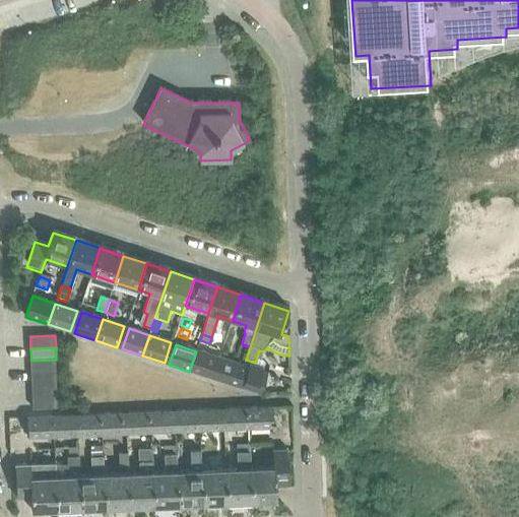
[(196,351),(189,372),(211,379),(217,358),(196,351)]
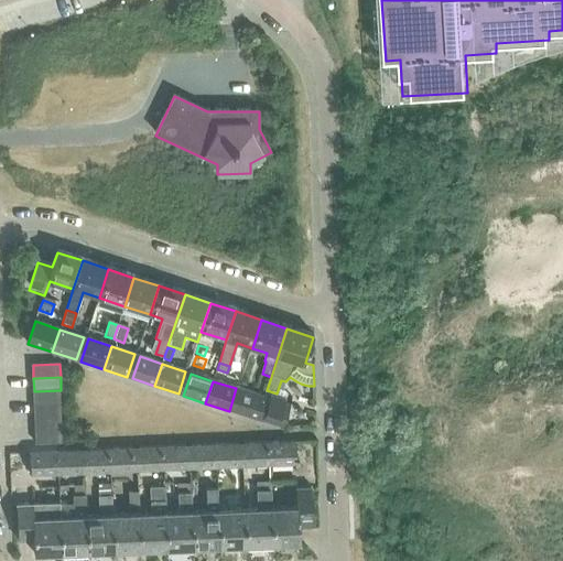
[(34,391),(34,405),(61,403),(61,390),(34,391)]
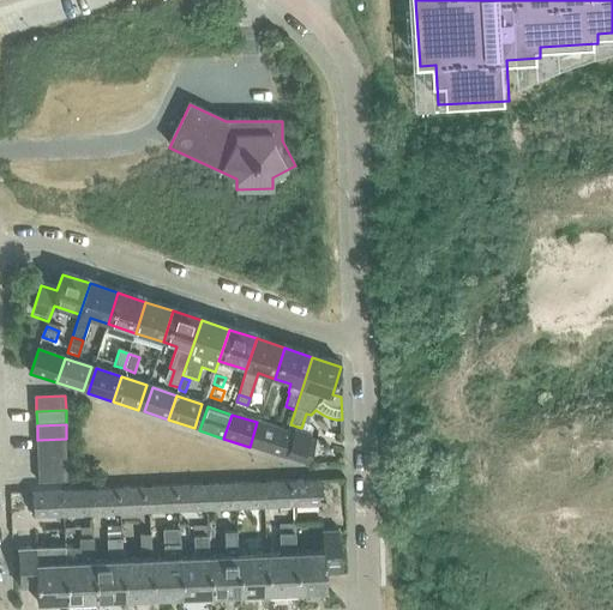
[(254,448),(280,457),(288,433),(263,424),(254,448)]
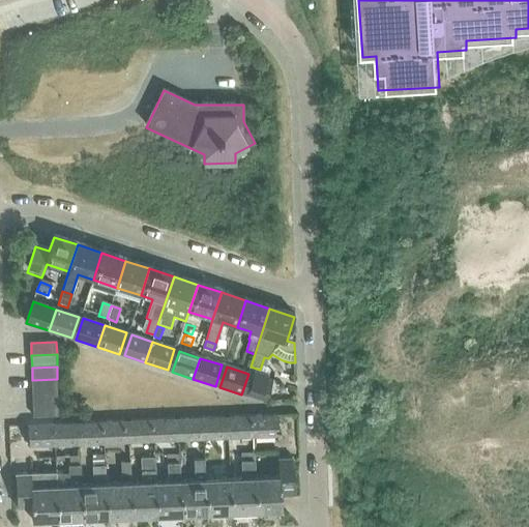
[(248,374),(241,394),(266,403),(272,382),(248,374)]
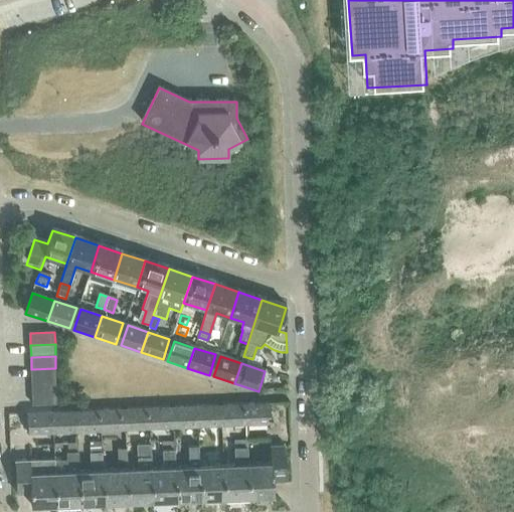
[(31,369),(31,380),(56,379),(55,368),(31,369)]
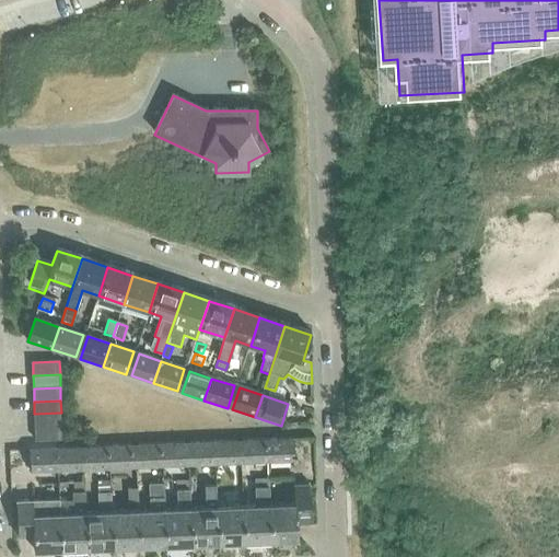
[(34,414),(35,427),(61,427),(61,413),(34,414)]
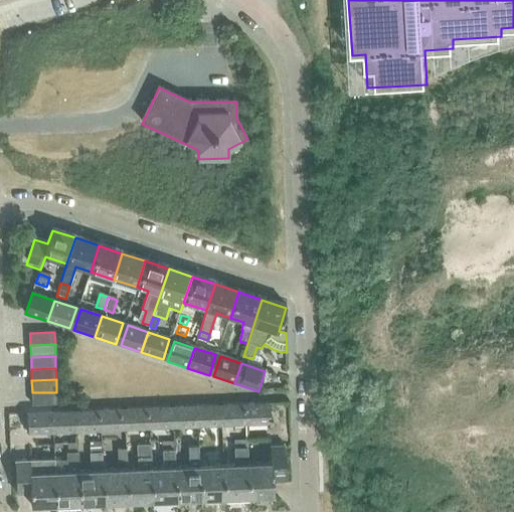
[(56,392),(32,392),(32,405),(56,404),(56,392)]
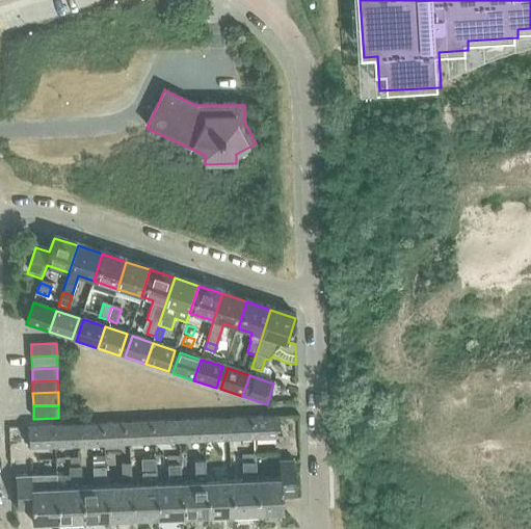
[(280,418),(253,419),(254,440),(280,439),(280,418)]
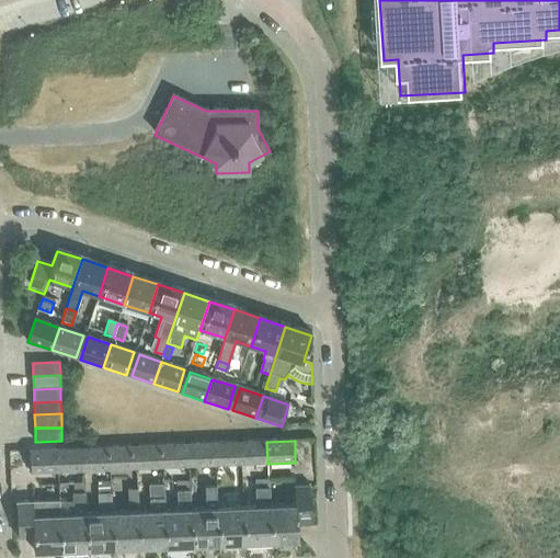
[(267,464),(266,442),(243,442),(244,465),(267,464)]
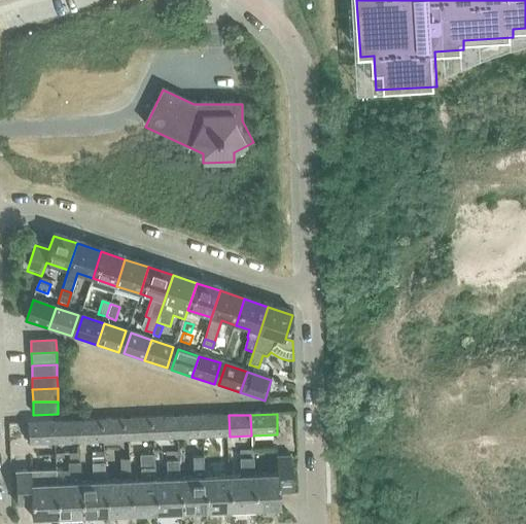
[(223,416),(201,417),(202,438),(224,437),(223,416)]
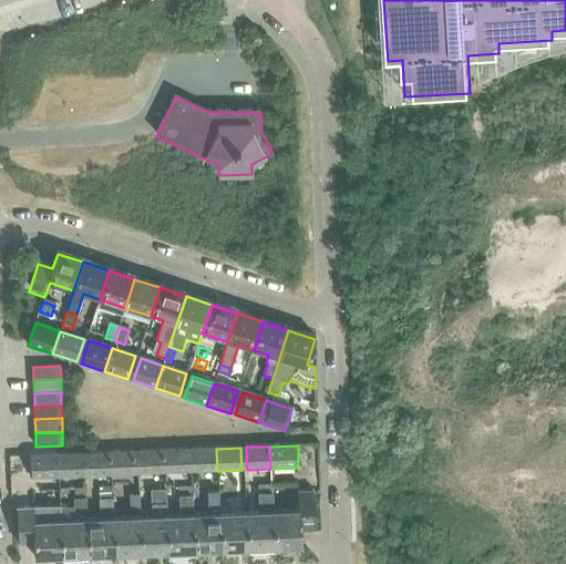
[(217,471),(216,449),(194,449),(194,471),(217,471)]
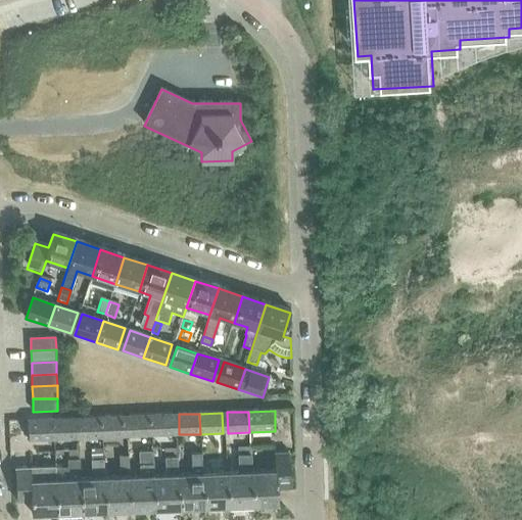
[(173,415),(150,416),(151,436),(174,435),(173,415)]
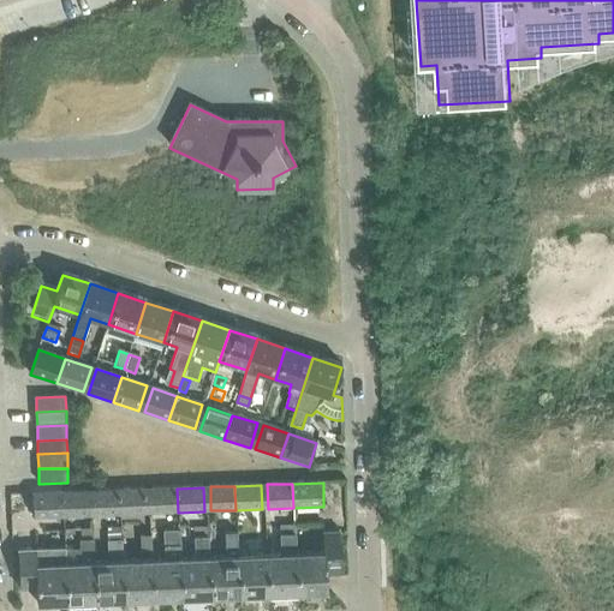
[(178,513),(177,489),(151,490),(153,513),(178,513)]
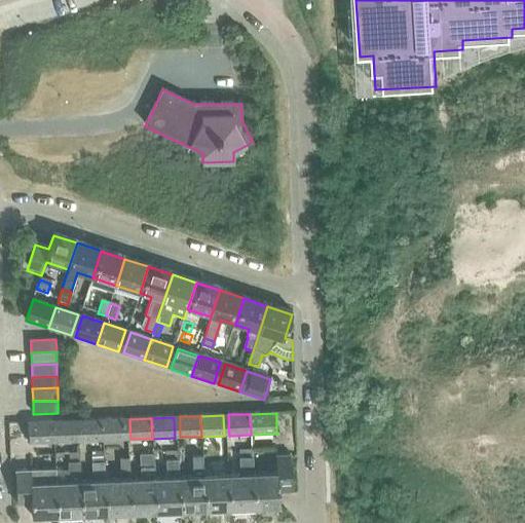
[(123,419),(102,420),(103,441),(124,440),(123,419)]
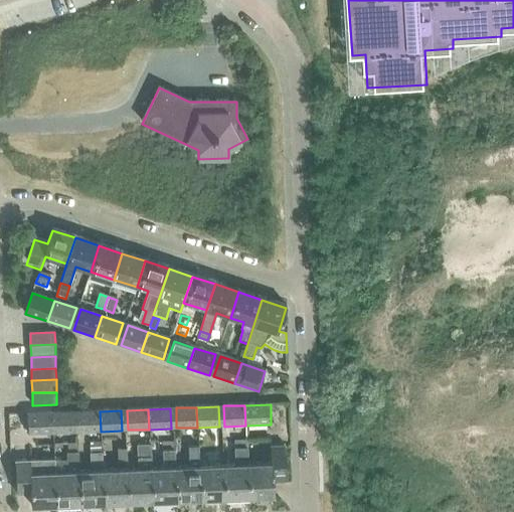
[(101,432),(100,411),(78,412),(79,432),(101,432)]
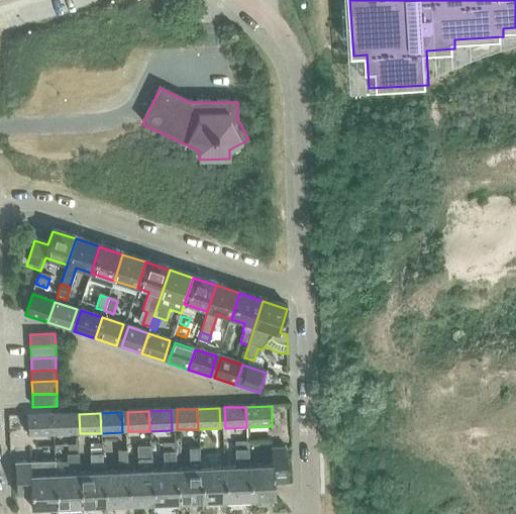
[(74,414),(53,415),(54,434),(75,434),(74,414)]
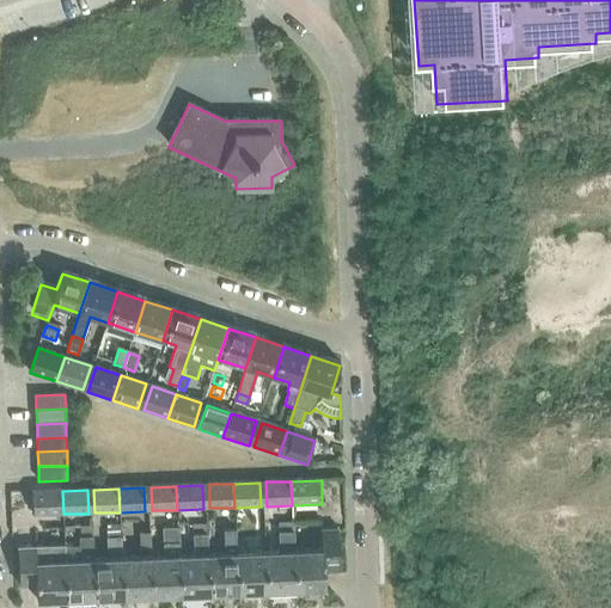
[(63,514),(62,491),(31,491),(32,515),(63,514)]
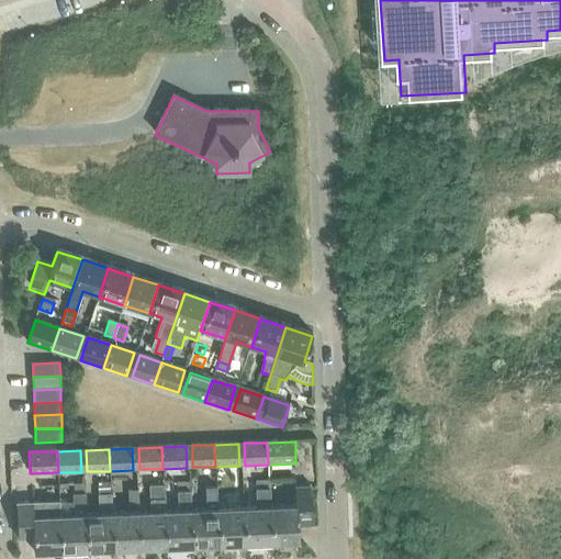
[(256,509),(243,509),(245,545),(271,544),(269,507),(268,481),(255,481),(256,509)]
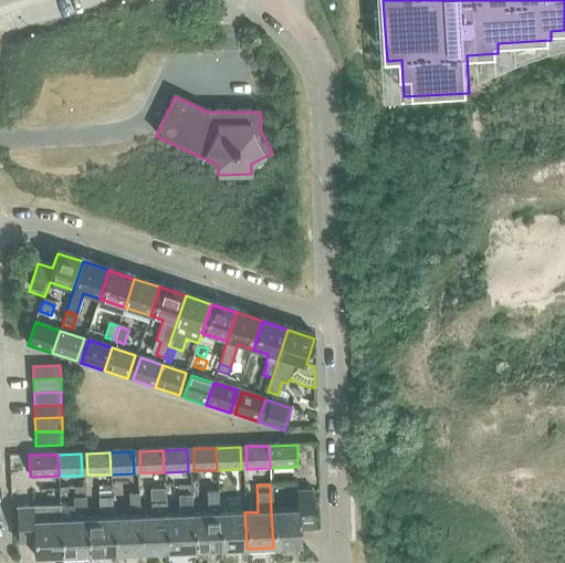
[(178,514),(165,515),(167,552),(194,551),(191,514),(191,502),(191,491),(190,487),(177,487),(178,514)]
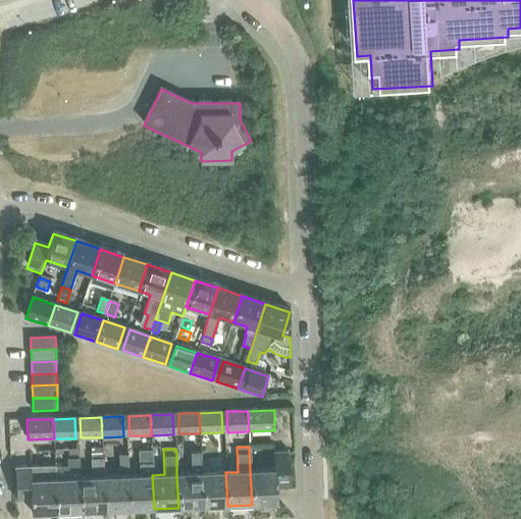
[(68,466),(54,466),(55,478),(55,496),(56,512),(81,511),(79,477),(77,450),(68,450),(68,459),(67,459),(68,466)]
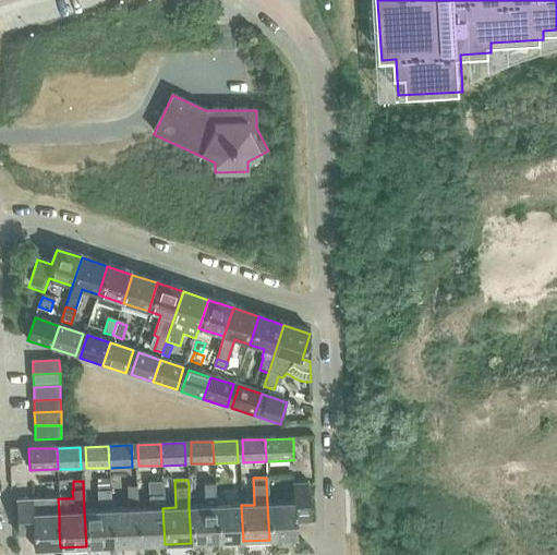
[(109,481),(96,481),(97,492),(110,491),(109,481)]
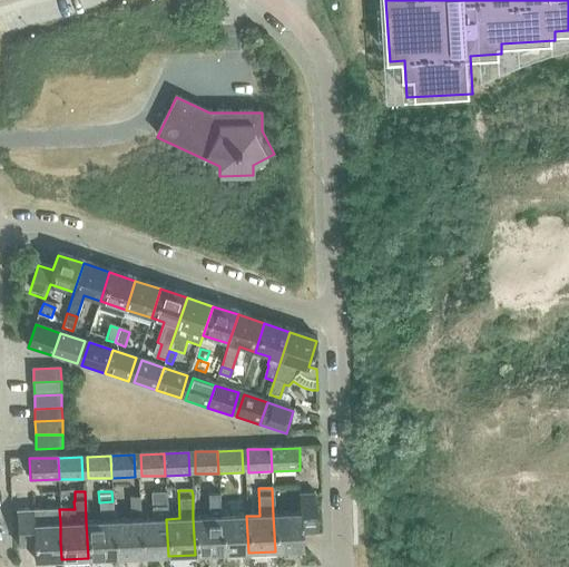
[(153,519),(139,520),(141,556),(168,556),(166,519),(166,492),(151,494),(153,519)]
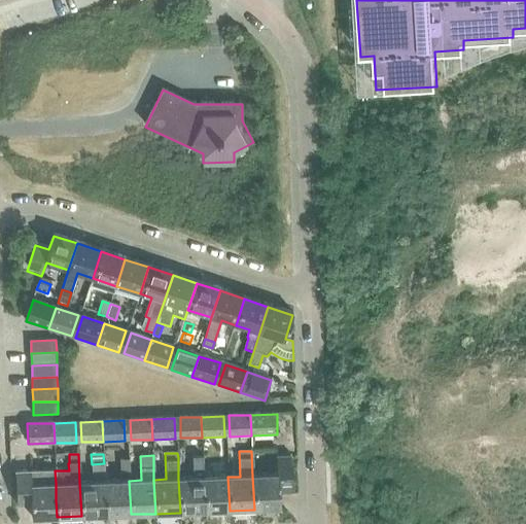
[(193,479),(178,479),(180,513),(205,512),(203,478),(203,457),(191,458),(193,479)]
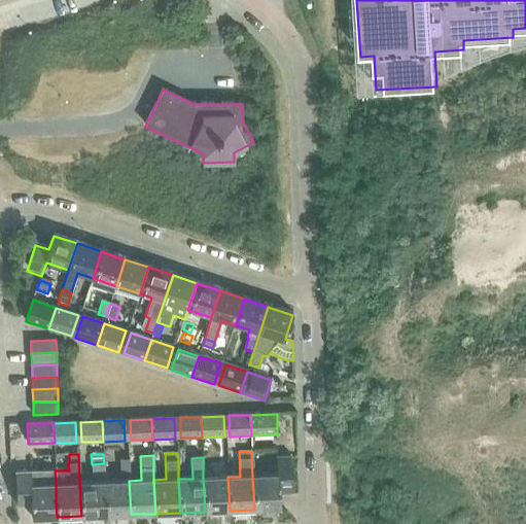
[(277,476),(252,476),(254,510),(279,509),(279,495),(293,494),(291,458),(277,458),(277,476)]
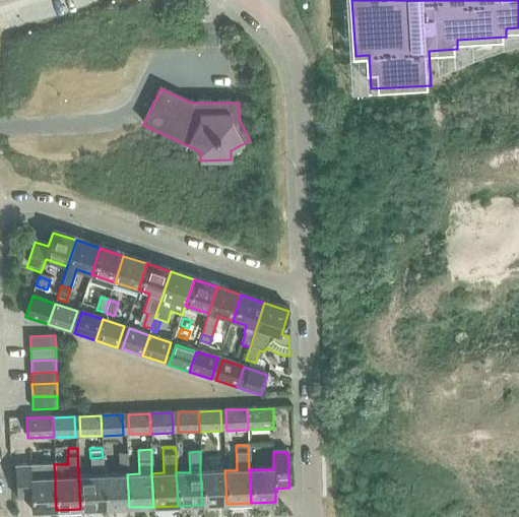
[(119,474),(103,475),(105,508),(129,507),(127,474),(127,453),(119,454),(119,474)]
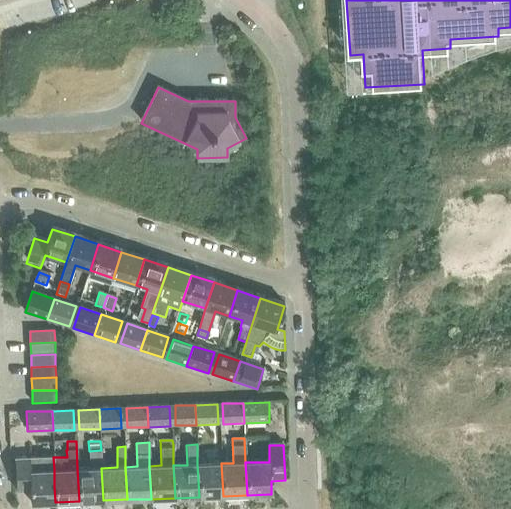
[(89,468),(77,468),(79,501),(103,500),(101,468),(101,450),(89,451),(89,468)]
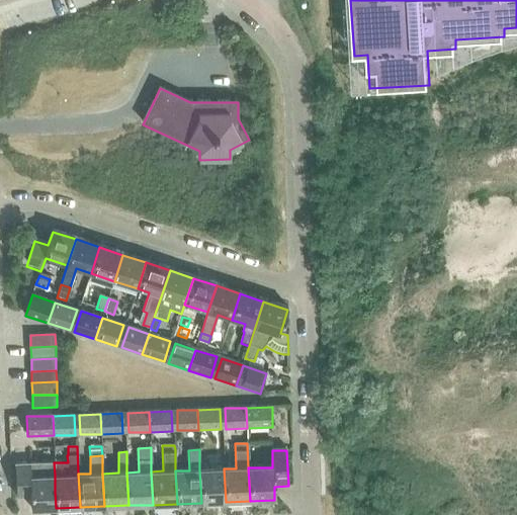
[(55,475),(54,462),(14,464),(15,497),(29,496),(30,509),(56,508),(55,492),(55,475)]
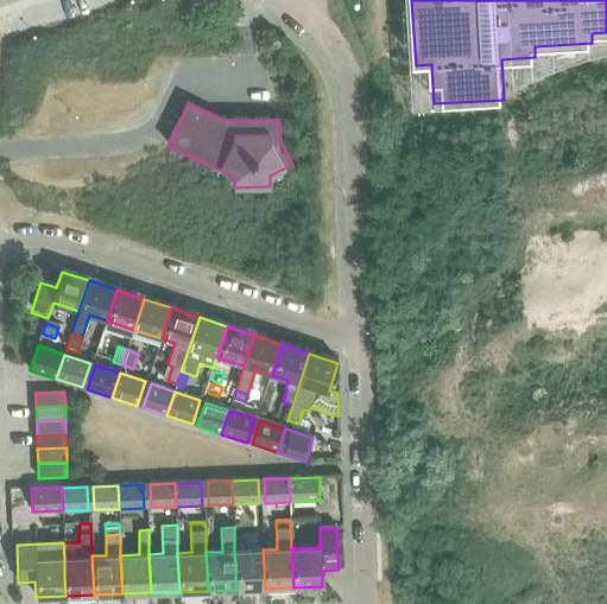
[(263,550),(234,551),(236,590),(265,589),(263,550)]
